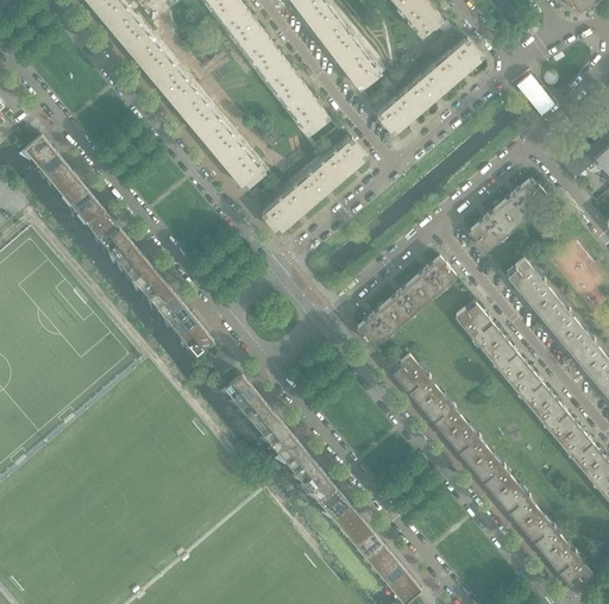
[(126,12),(115,0),(85,0),(108,27),(126,12)]
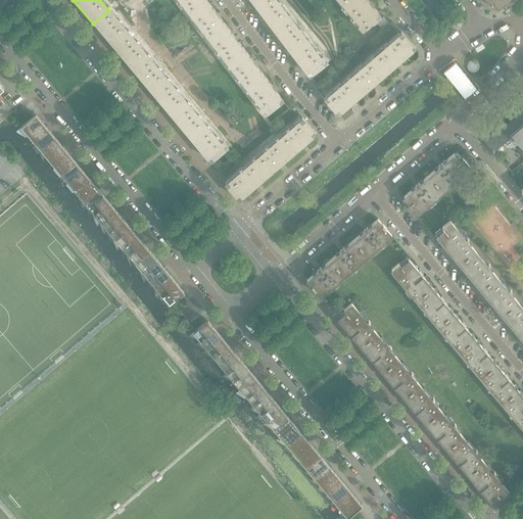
[(208,7),(202,0),(177,0),(192,18),(208,7)]
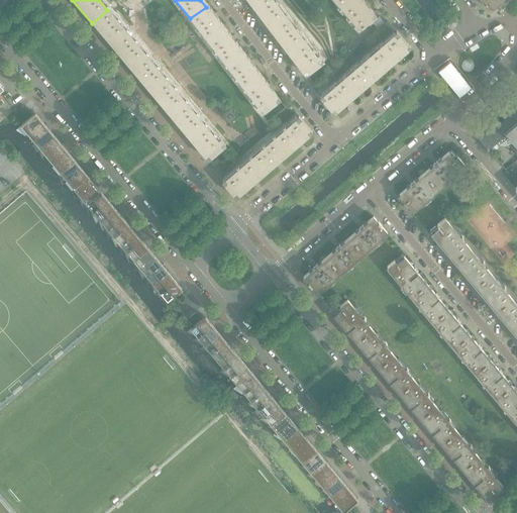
[(286,18),(275,5),(271,0),(259,0),(251,6),(270,30),(286,18)]
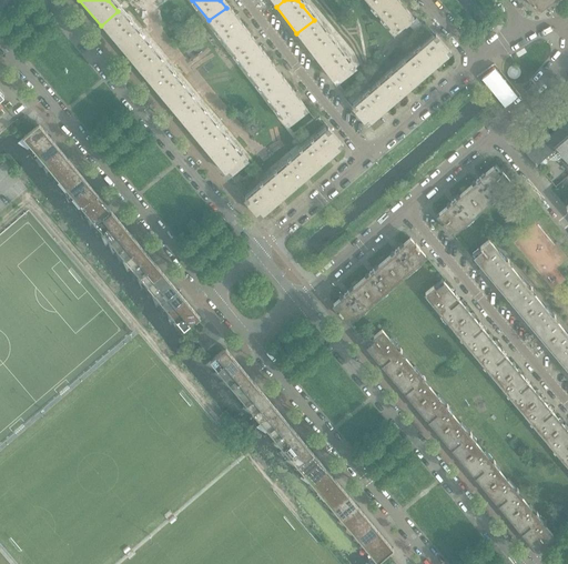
[(365,0),(375,10),(386,0),(365,0)]
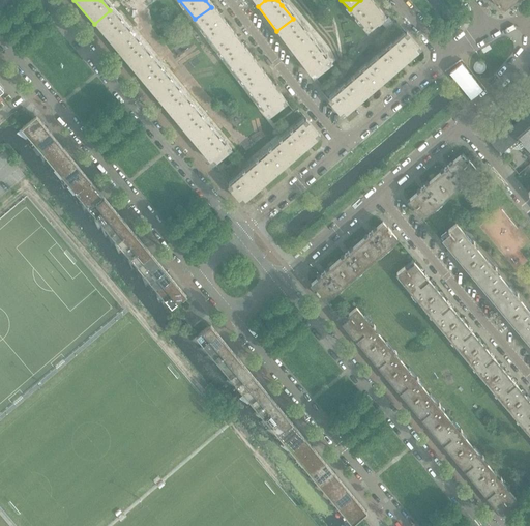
[(385,20),(376,8),(367,0),(360,0),(350,9),(365,28),(363,29),(367,34),(378,25),(379,26),(385,20)]
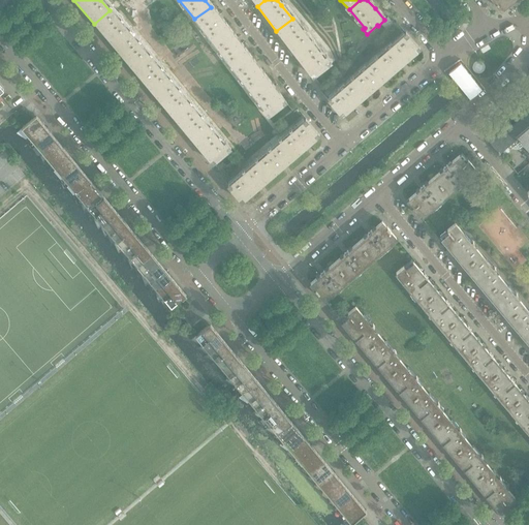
[(490,0),(500,13),(518,0),(490,0)]
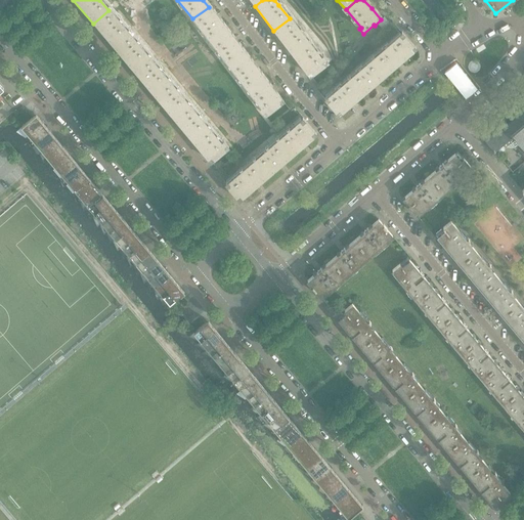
[(227,32),(218,19),(209,7),(192,18),(211,44),(227,32)]
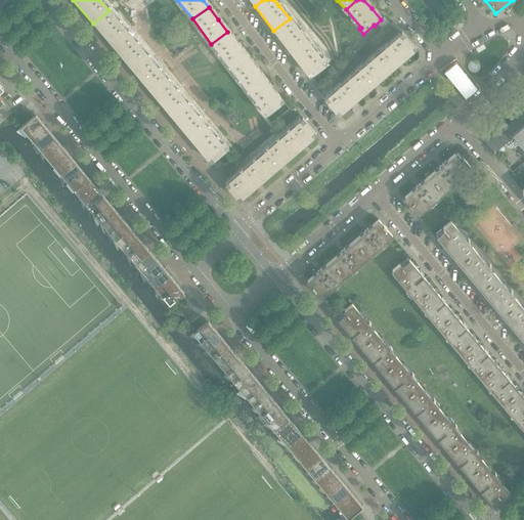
[(128,34),(108,10),(93,24),(113,47),(128,34)]
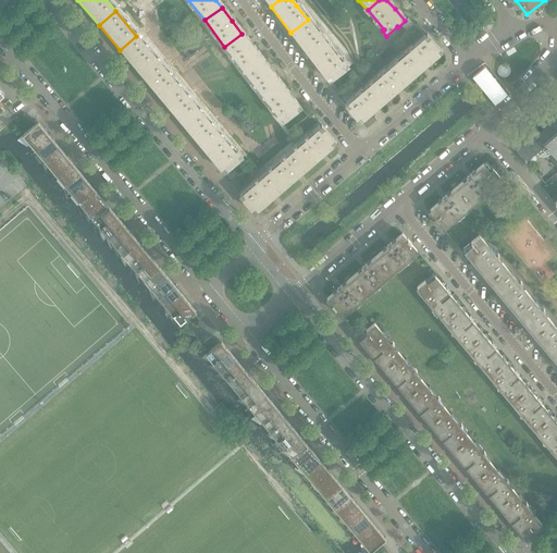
[(327,46),(308,20),(291,33),(311,59),(327,46)]
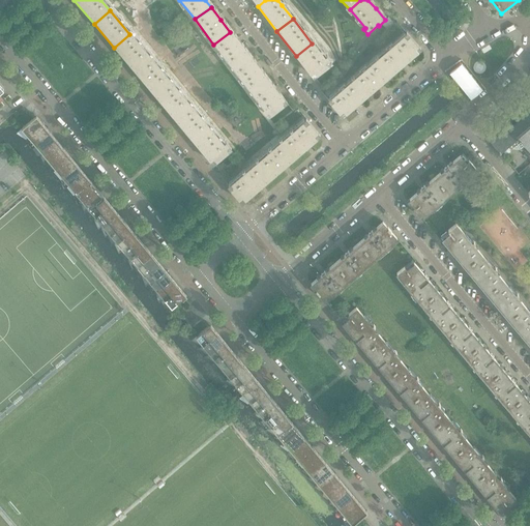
[(393,27),(388,21),(381,27),(386,33),(393,27)]
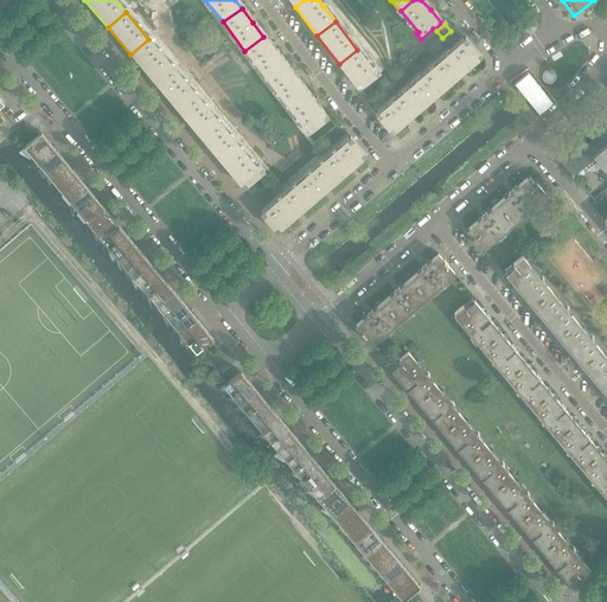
[(285,65),(273,49),(263,37),(244,51),(267,79),(285,65)]
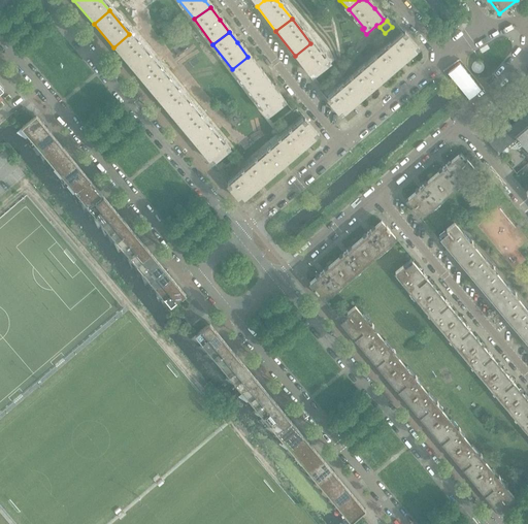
[(149,58),(138,45),(129,34),(113,47),(133,71),(149,58)]
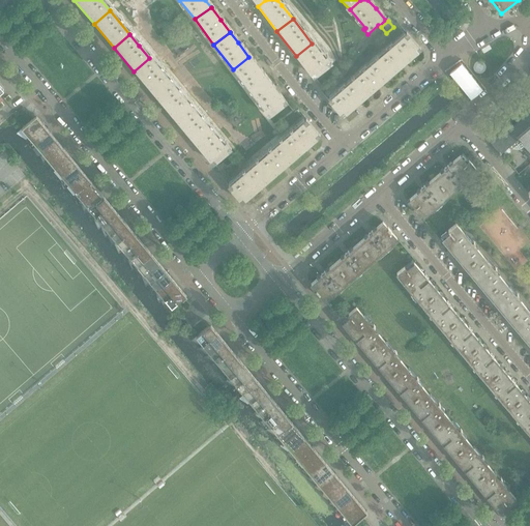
[(420,52),(407,36),(378,61),(391,77),(420,52)]
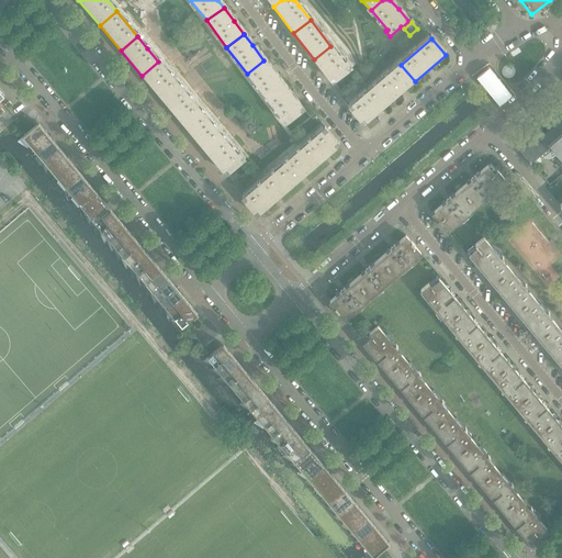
[(345,65),(339,58),(330,46),(314,59),(333,85),(351,69),(347,63),(345,65)]
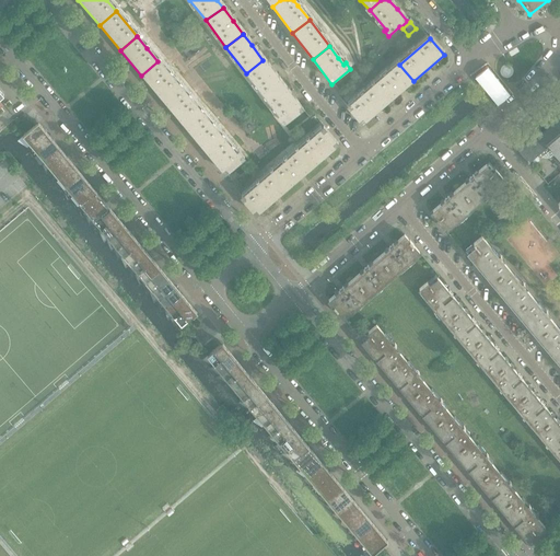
[(283,87),(273,74),(263,60),(246,73),(266,100),(283,87)]
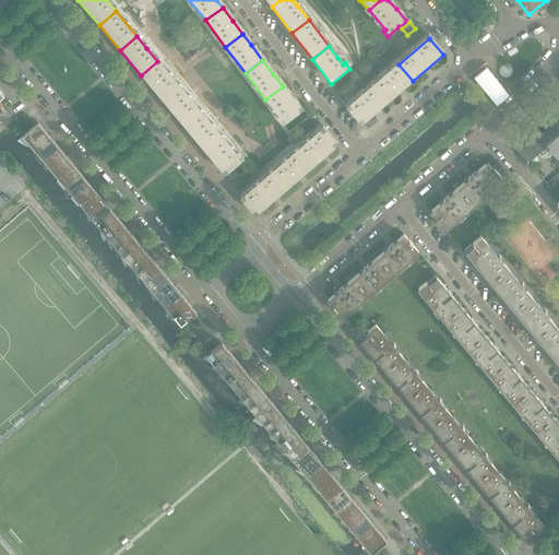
[(179,87),(157,61),(141,75),(163,101),(179,87)]
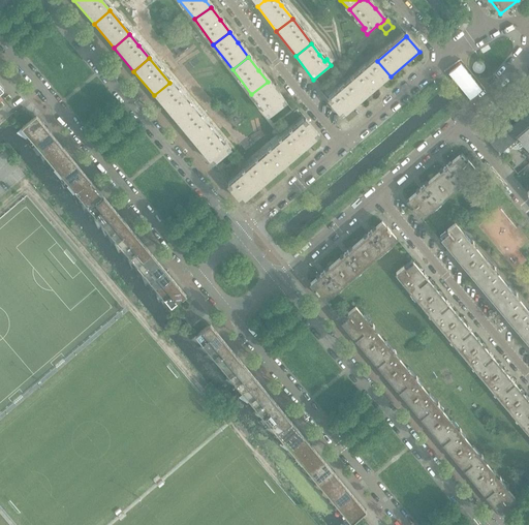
[(391,76),(377,61),(353,82),(366,97),(391,76)]
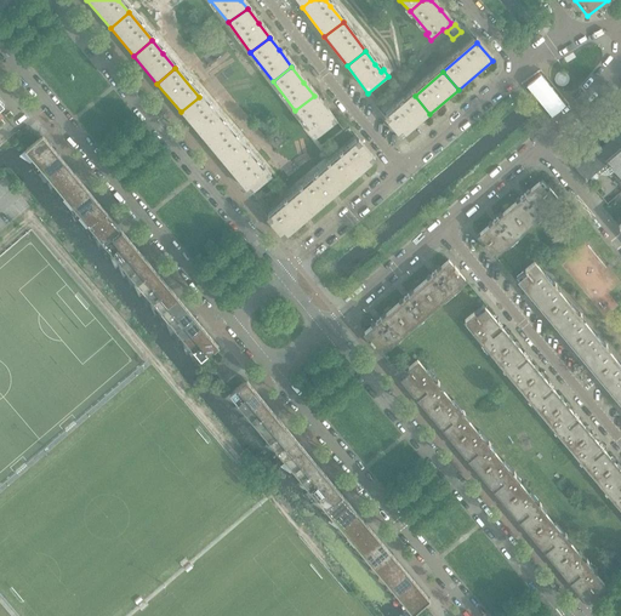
[(335,124),(323,108),(314,96),(295,110),(311,131),(308,132),(314,140),(335,124)]
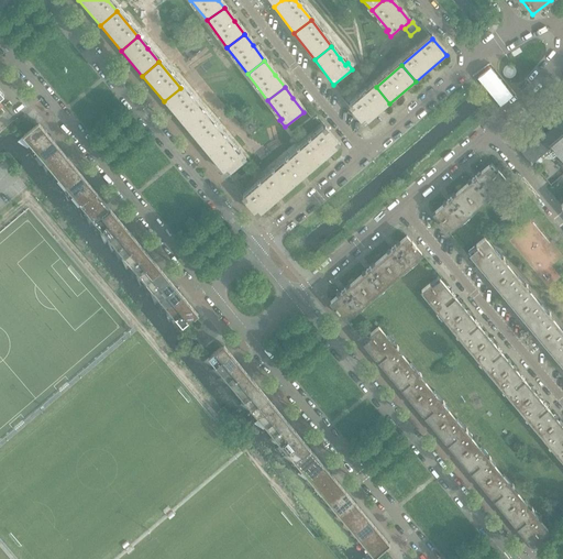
[(364,127),(389,103),(376,87),(350,110),(364,127)]
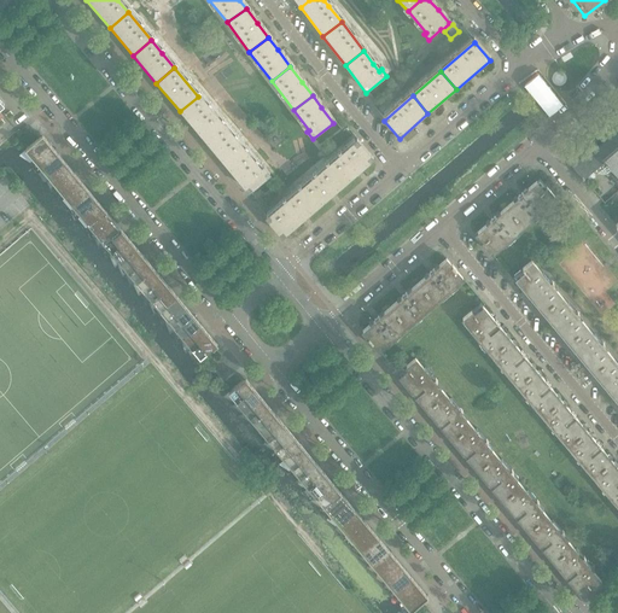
[(221,124),(208,109),(198,97),(180,111),(203,139),(221,124)]
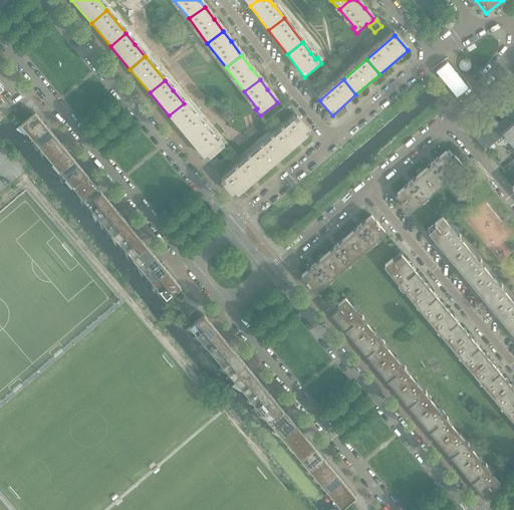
[(513,95),(513,97),(513,98),(513,112),(496,129),(493,124),(475,141),(487,155),(494,149),(491,146),(502,137),(509,146),(506,148),(513,157),(513,95)]
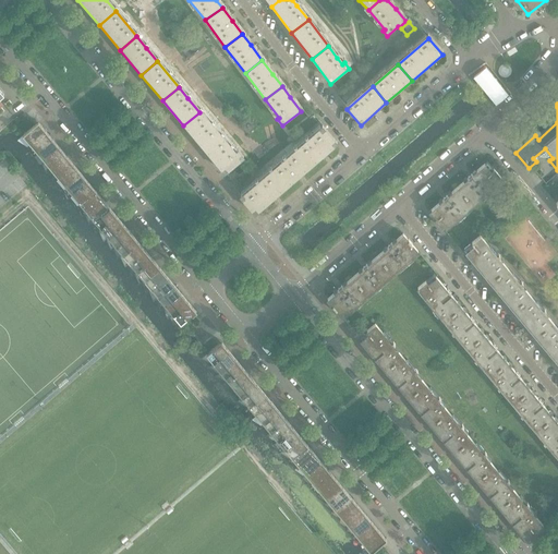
[(221,137),(199,112),(183,125),(204,152),(221,137)]
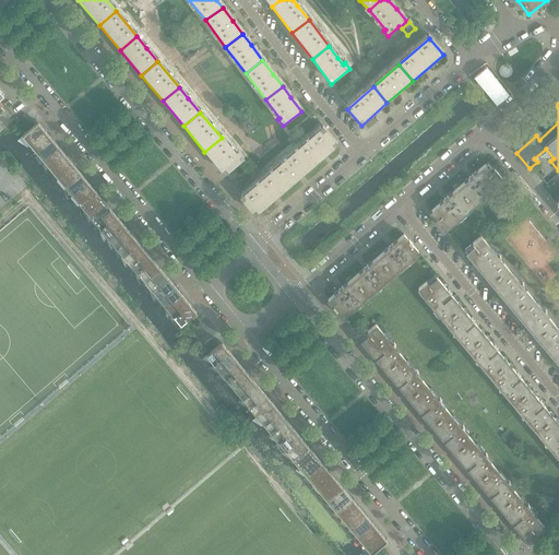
[(31,148),(46,136),(38,126),(23,139),(31,148)]
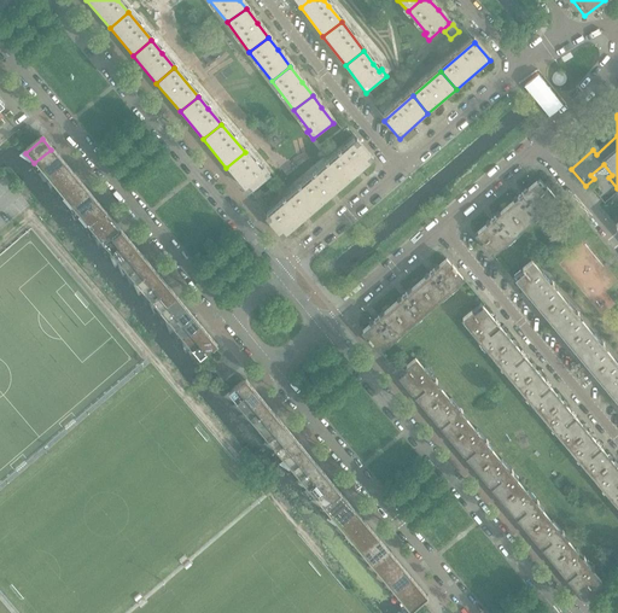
[(372,162),(357,144),(356,144),(328,168),(344,186),(372,162)]
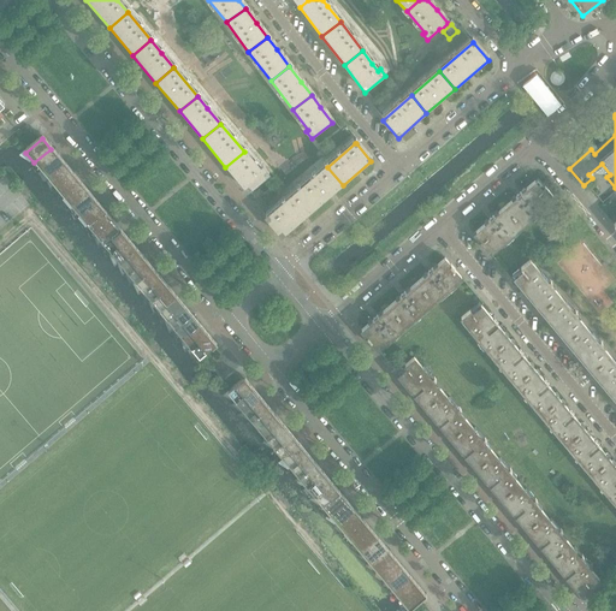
[(41,172),(59,158),(51,149),(34,162),(41,172)]
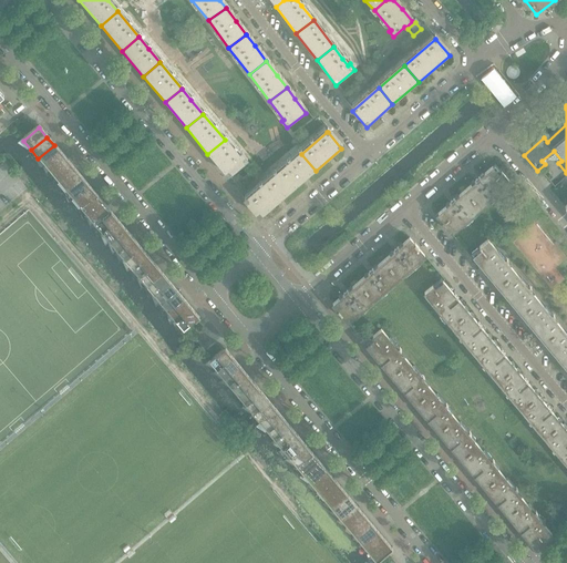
[(239,157),(225,140),(207,154),(228,178),(247,163),(241,156),(239,157)]
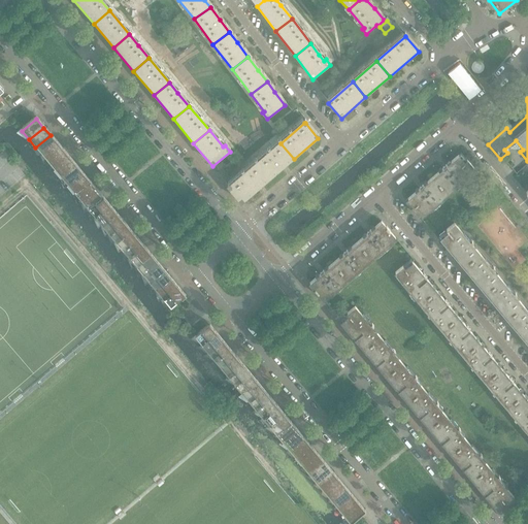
[(42,156),(57,143),(51,135),(35,148),(42,156)]
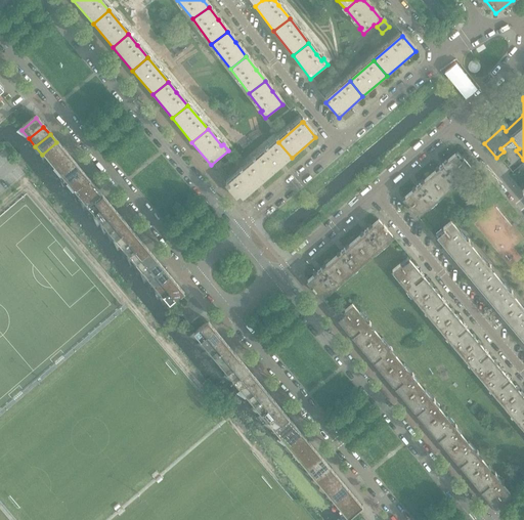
[(48,163),(63,150),(56,142),(42,155),(48,163)]
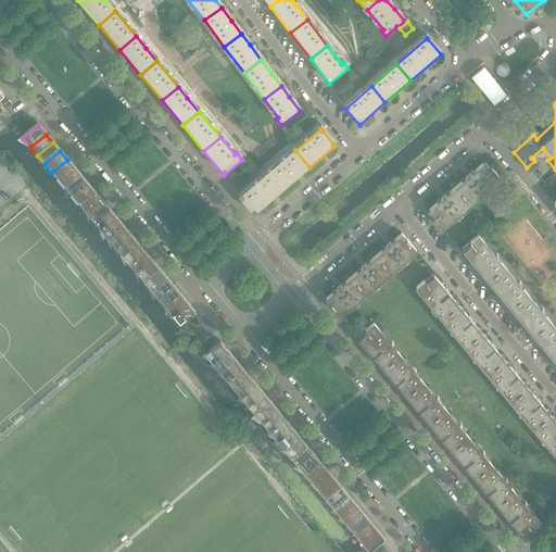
[(310,167),(295,151),(270,173),(285,189),(310,167)]
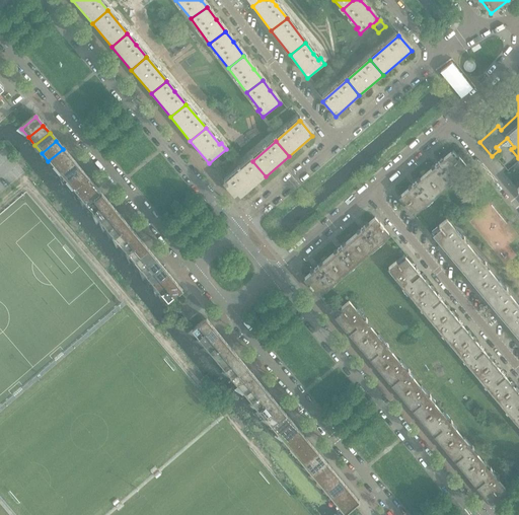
[(55,169),(69,157),(63,149),(48,161),(55,169)]
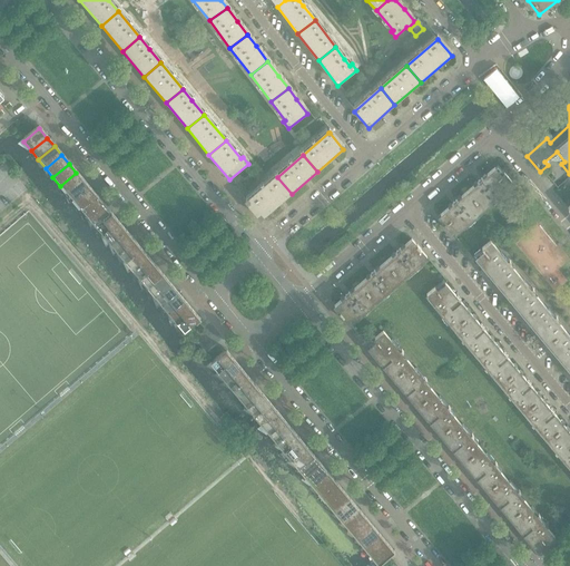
[(513,187),(511,185),(504,176),(501,178),(494,172),(482,182),(478,185),(478,186),(468,195),(483,213),(511,188),(512,189),(513,187)]
